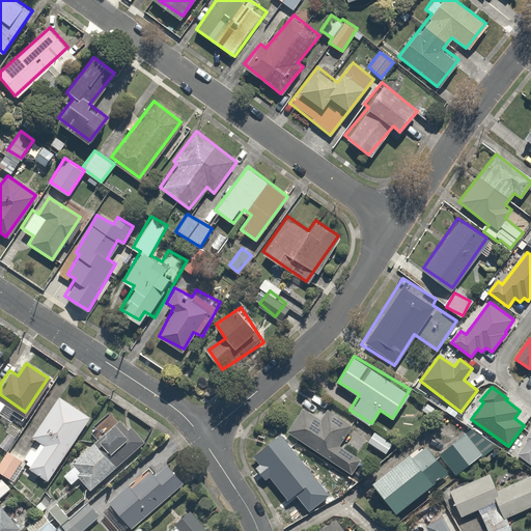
[(91,419),(59,395),(30,435),(43,444),(29,464),(49,478),(91,419)]
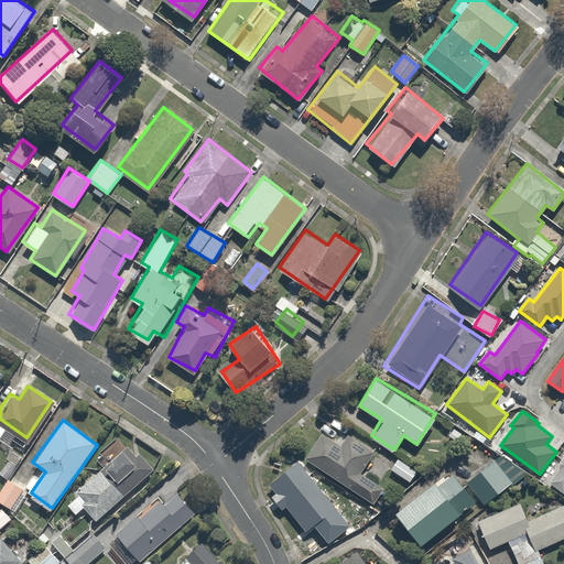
[(342,446),(321,433),(304,458),(372,502),(381,487),(361,474),(377,451),(349,433),(342,446)]
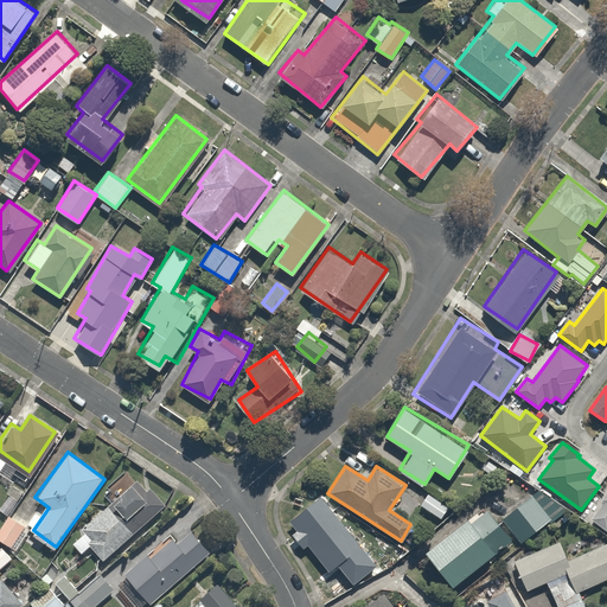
[(145,491),(134,479),(81,529),(87,536),(82,541),(104,564),(167,505),(149,487),(145,491)]
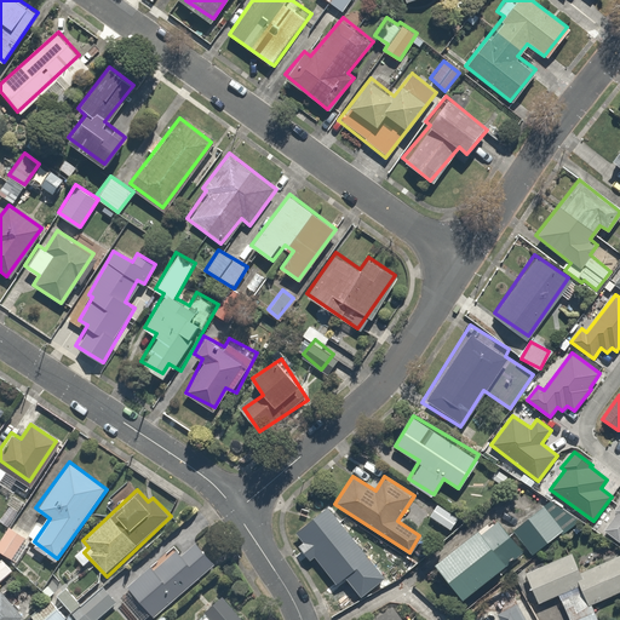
[(480,522),(435,558),(463,595),(523,546),(530,556),(574,522),(554,495),(517,524),(511,516),(488,533),(480,522)]
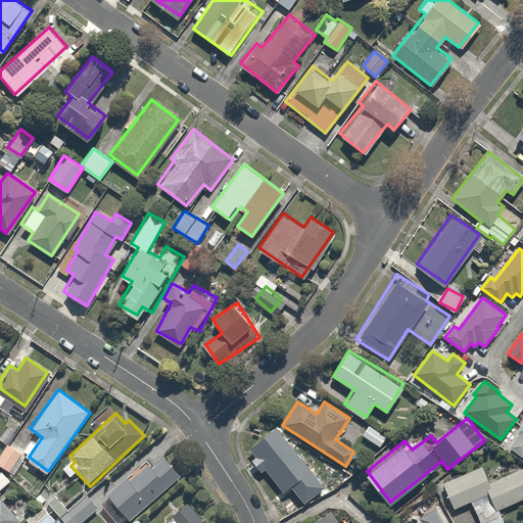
[(386,434),(367,422),(360,433),(378,445),(386,434)]
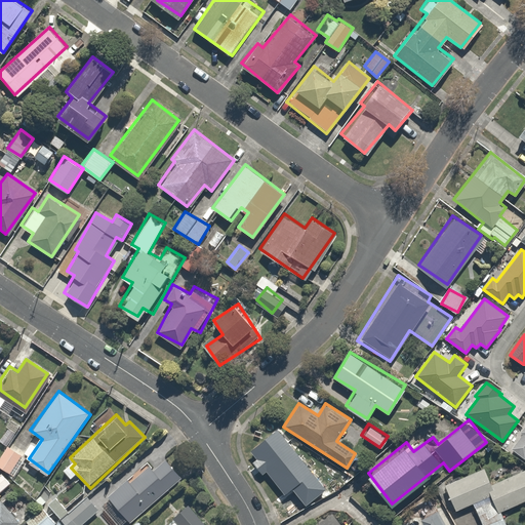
[(524,427),(521,433),(523,434),(512,448),(524,458),(524,427)]
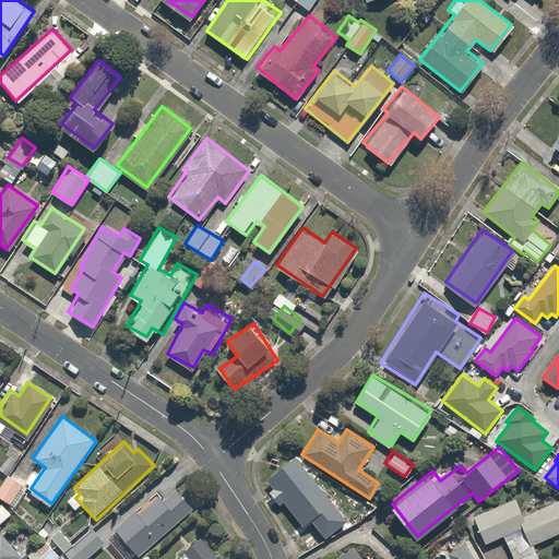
[(296,456),(271,477),(296,509),(290,513),(302,527),(321,512),(330,523),(345,511),(334,498),(332,500),(296,456)]
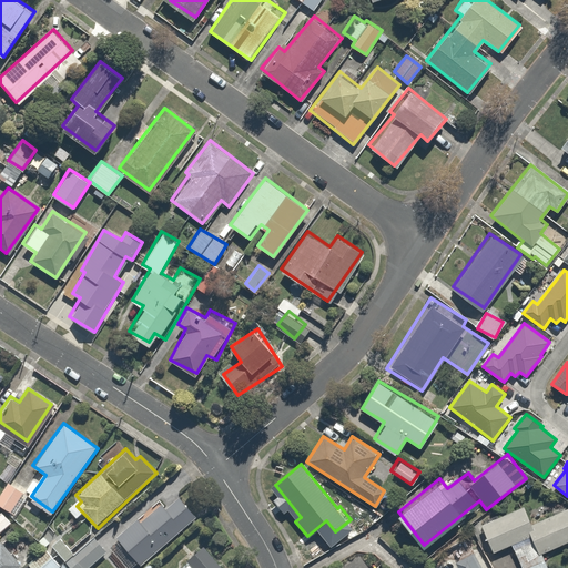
[(30,496),(8,482),(0,492),(0,504),(17,515),(30,496)]
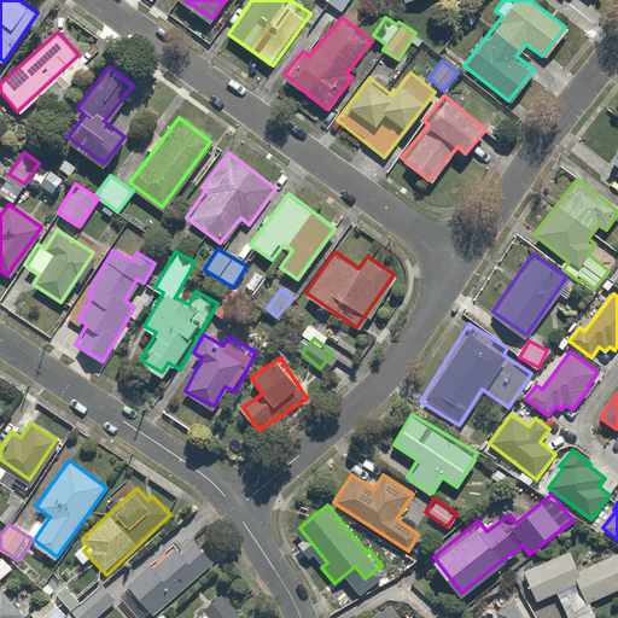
[(169,541),(123,582),(150,612),(196,571),(169,541)]
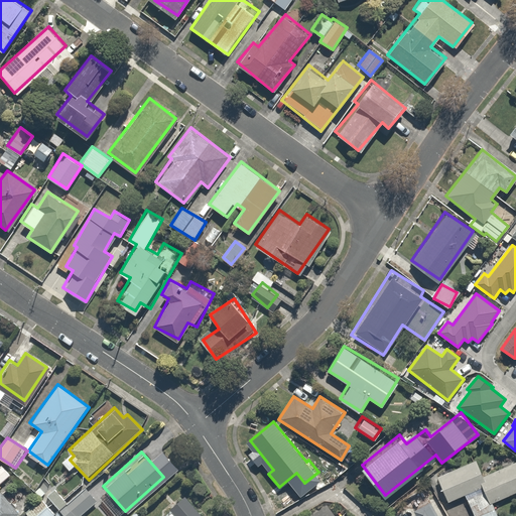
[(0,463),(0,462),(0,482),(10,475),(0,463)]
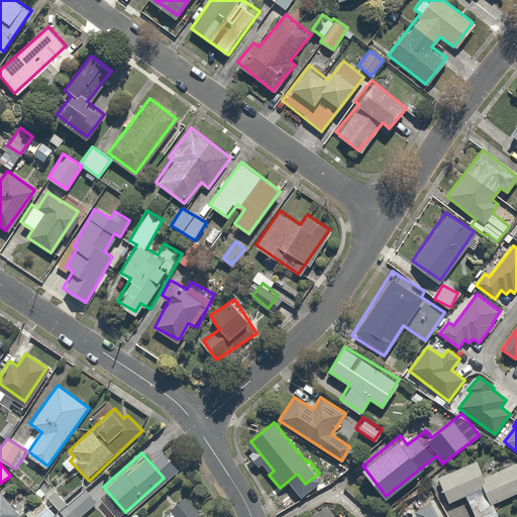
[(480,463),(438,478),(447,504),(467,497),(473,516),(499,516),(494,501),(516,493),(516,466),(485,478),(480,463)]
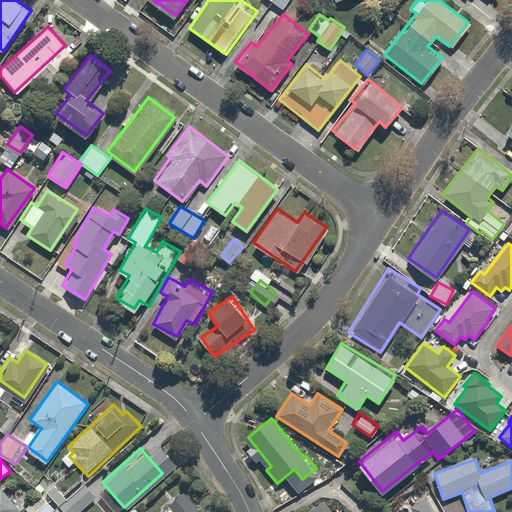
[(54,482),(45,489),(63,511),(81,511),(79,509),(94,497),(82,482),(65,496),(54,482)]
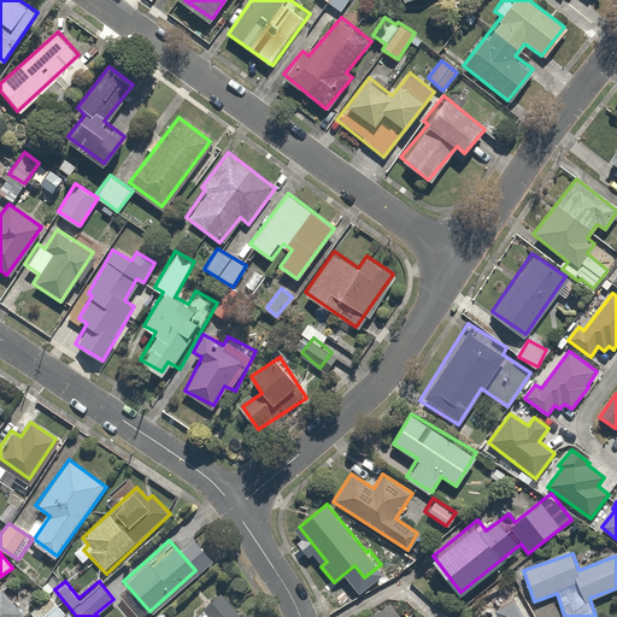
[(0,616),(17,616),(24,611),(4,586),(0,588),(0,616)]
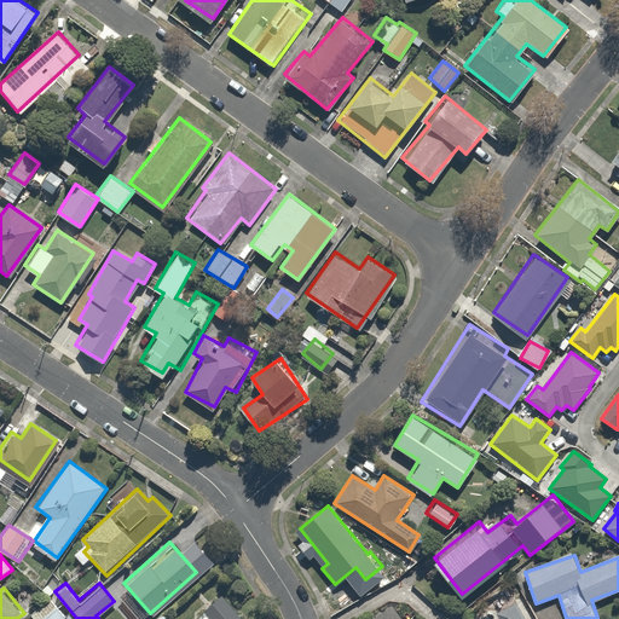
[(197,611),(204,618),(246,618),(218,590),(197,611)]
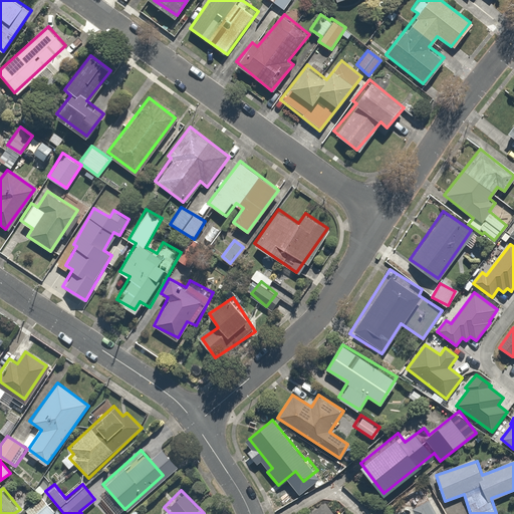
[(42,494),(24,509),(28,513),(46,513),(54,508),(42,494)]
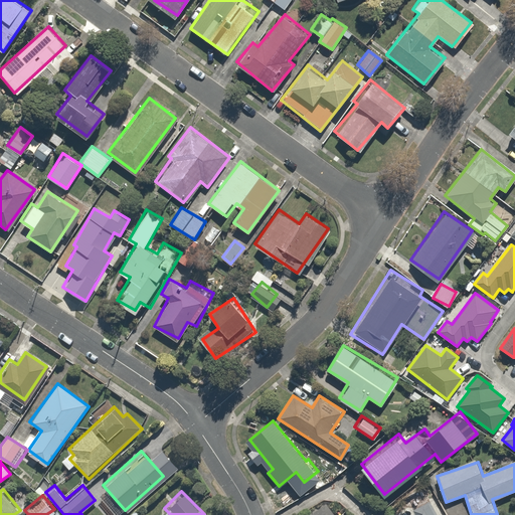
[(441,514),(428,496),(411,508),(415,514),(441,514)]
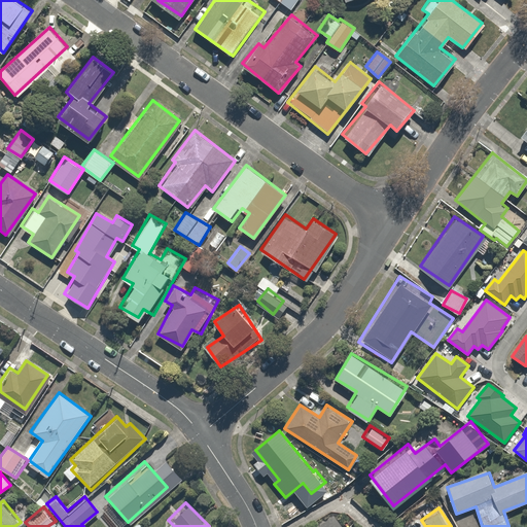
[(344,526),(335,515),(318,526),(344,526)]
